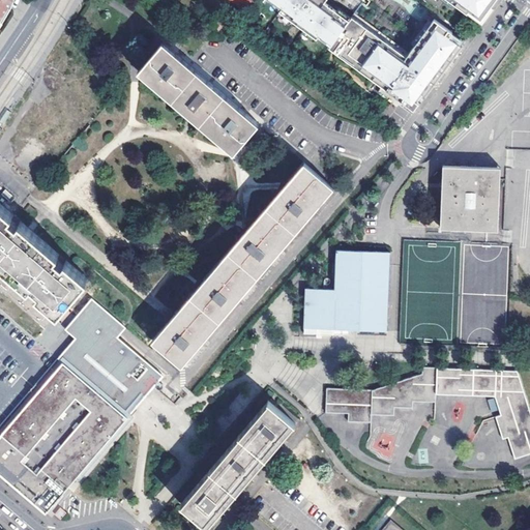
[(0,0),(0,22),(3,25),(12,11),(9,9),(13,0),(0,0)]
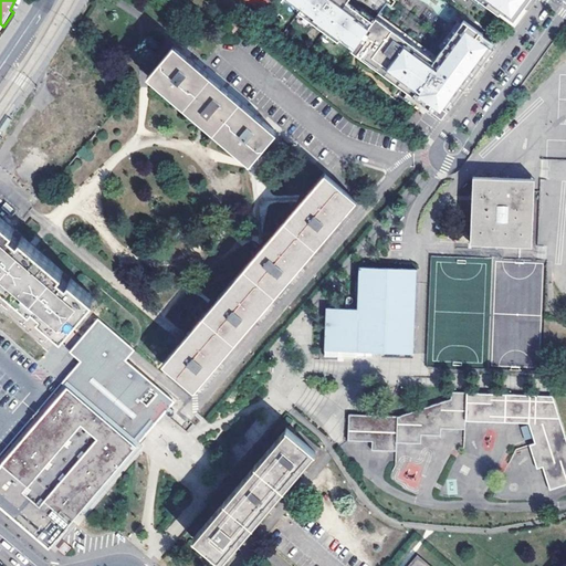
[(283,0),(282,2),(337,43),(338,40),(353,50),(371,23),(344,3),(346,0),(283,0)]
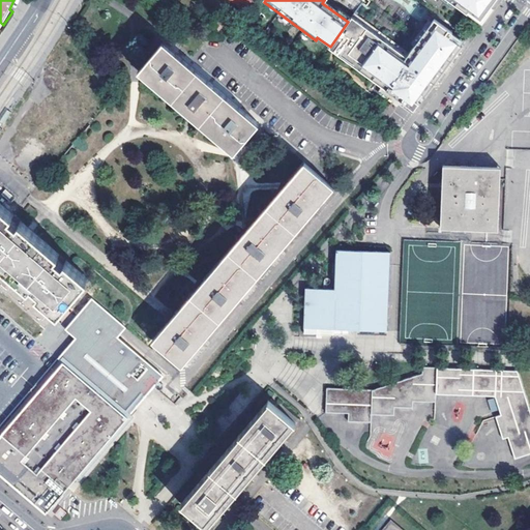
[(468,12),(480,21),(495,0),(446,0),(467,15),(468,12)]
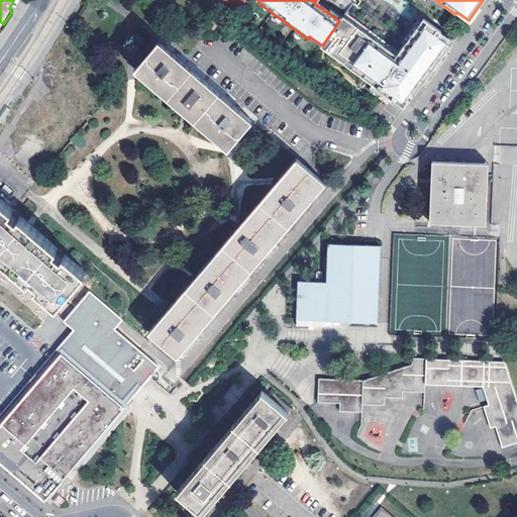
[(221,17),(226,21),(240,12),(238,11),(230,5),(221,17)]
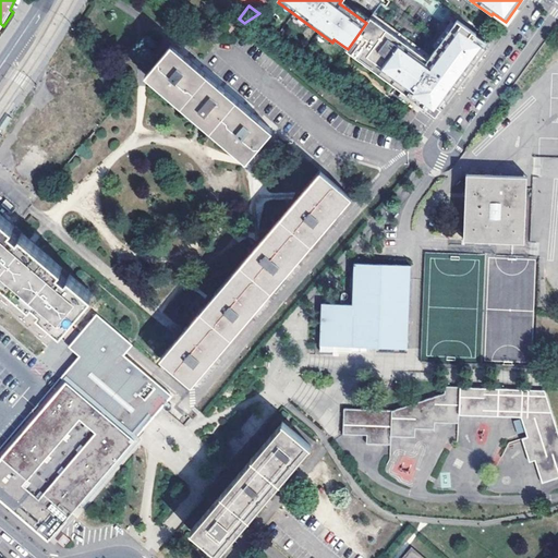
[(223,29),(228,33),(244,23),(239,19),(233,15),(223,29)]
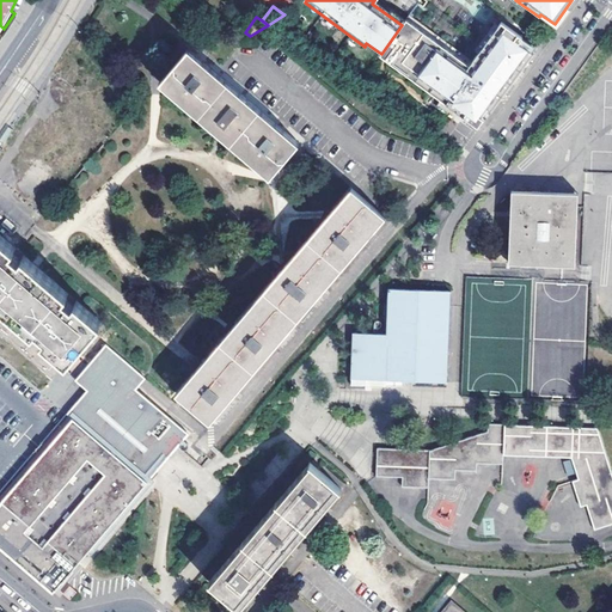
[(381,54),(379,56),(477,128),(483,120),(484,121),(533,54),(521,46),(518,43),(521,37),(501,23),(467,67),(404,20),(402,25),(381,54)]
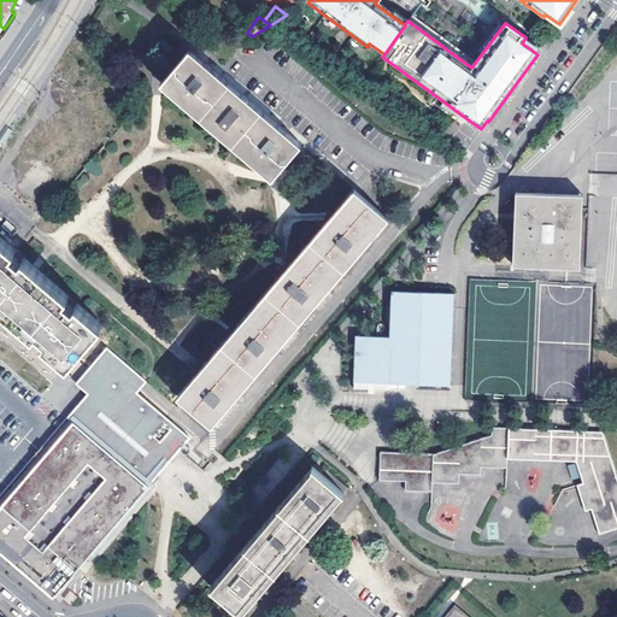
[(303,146),(191,50),(166,77),(188,97),(225,128),(263,160),(278,174),(303,146)]
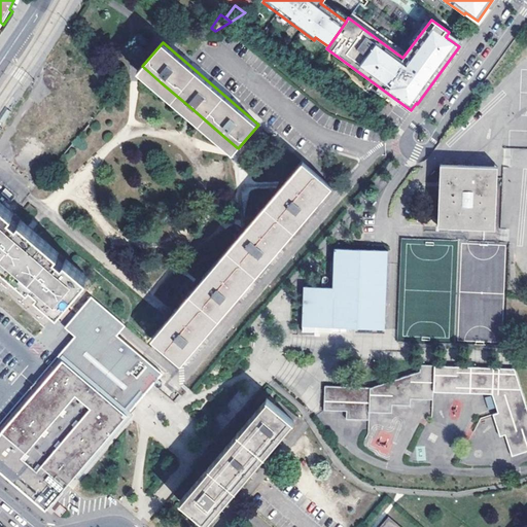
[(151,339),(180,363),(331,187),(303,162),(278,190),(241,234),(201,281),(165,322),(151,339)]
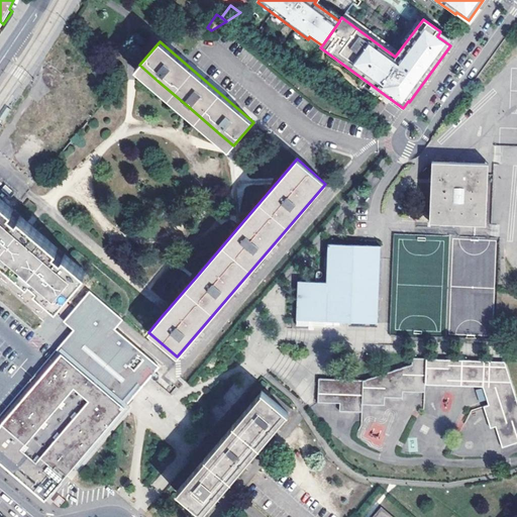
[(435,222),(485,224),(488,164),(432,161),(429,222),(435,222)]
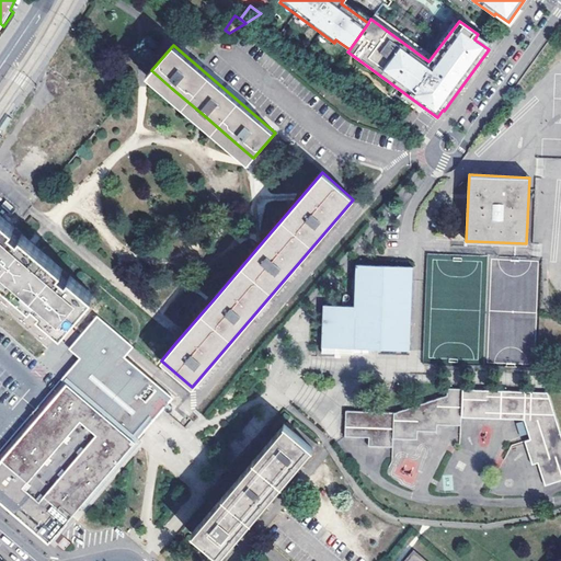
[(0,305),(48,347),(63,330),(94,293),(71,274),(63,266),(27,237),(21,231),(15,227),(12,224),(0,213),(0,305)]
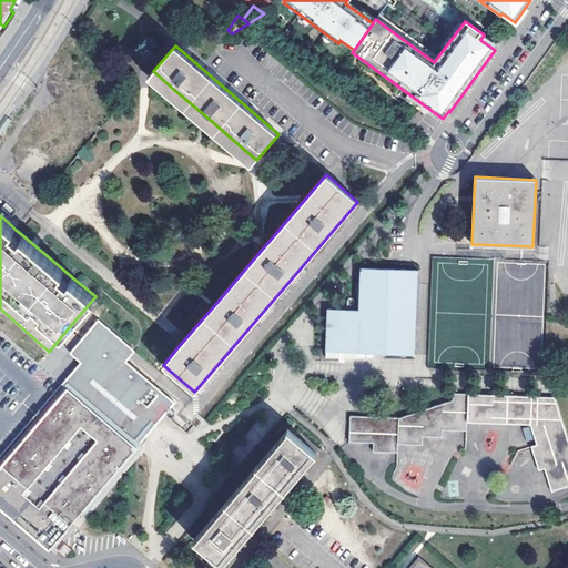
[(328,307),(325,357),(357,357),(358,352),(414,353),(417,275),(417,270),(361,267),(357,308),(328,307)]
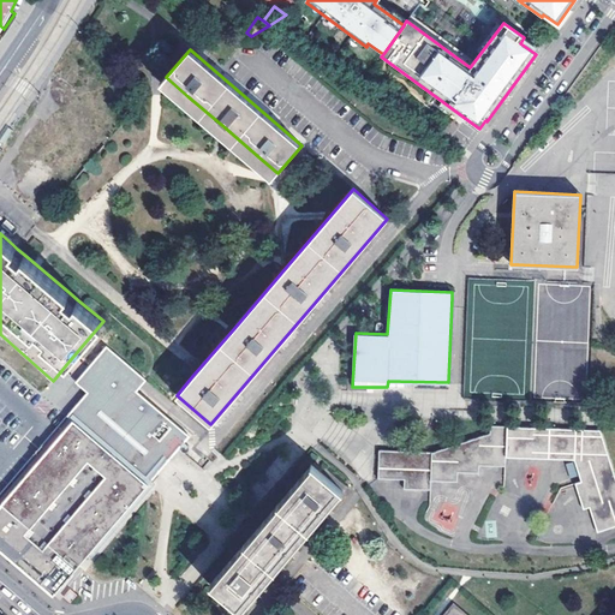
[(87,382),(91,387),(97,392),(88,402),(77,416),(40,460),(0,506),(0,549),(49,591),(53,595),(55,591),(148,483),(161,466),(178,447),(187,436),(135,389),(145,377),(109,346),(90,368),(95,372),(87,382)]
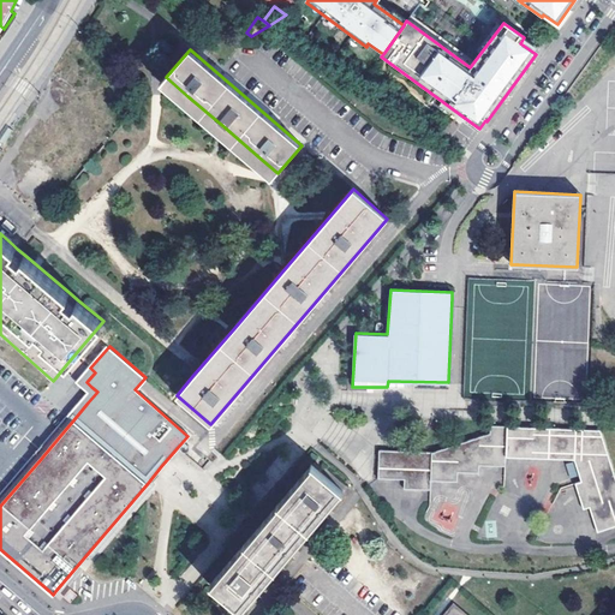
[(97,392),(91,387),(88,390),(0,494),(0,506),(40,460),(77,416),(88,402),(97,392)]
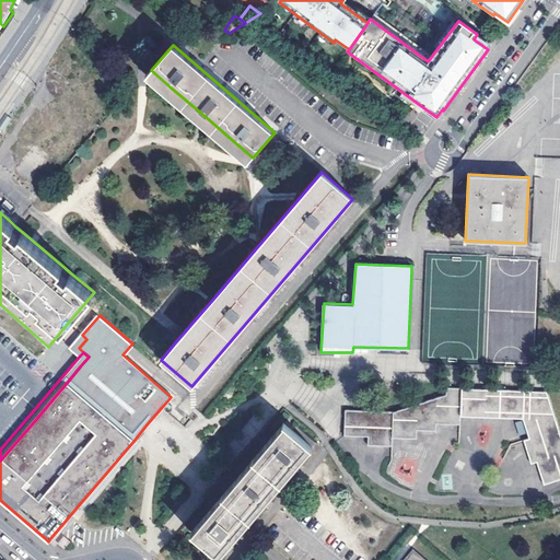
[(394,410),(346,408),(345,435),(368,435),(368,445),(393,445),(393,436),(417,436),(417,428),(435,428),(435,420),(459,420),(459,412),(522,412),(527,432),(523,433),(529,457),(535,456),(541,479),(559,474),(559,430),(547,387),(446,387),(446,394),(394,410)]
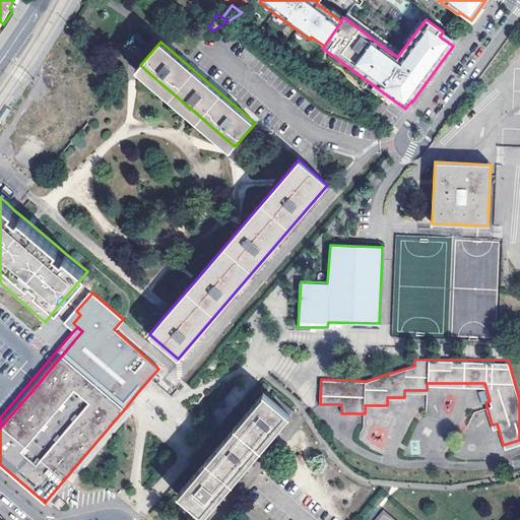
[(287,413),(263,392),(177,494),(202,514),(216,498),(245,464),(274,430),(287,413)]
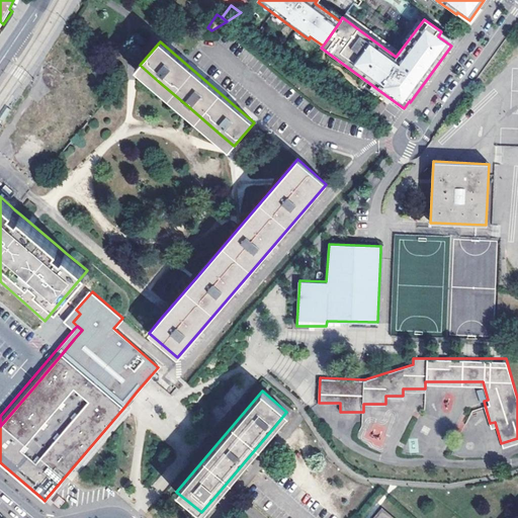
[(395,517),(381,507),(371,517),(395,517)]
